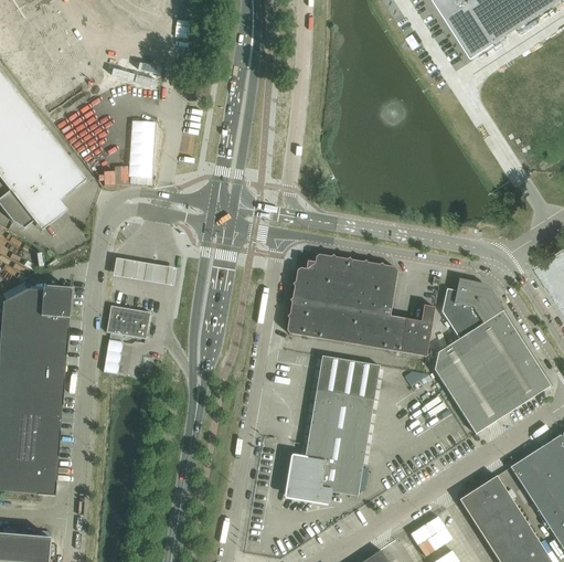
[(0,54),(42,109),(99,73),(53,0),(0,0),(0,54)]
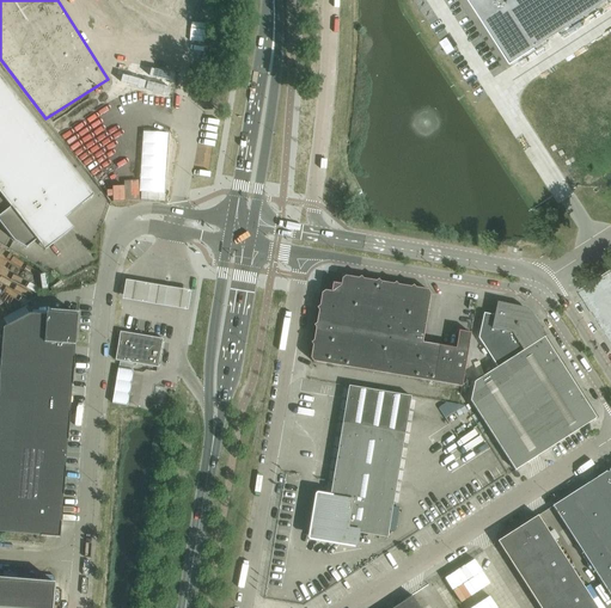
[(185,0),(185,14),(205,14),(205,0),(185,0)]
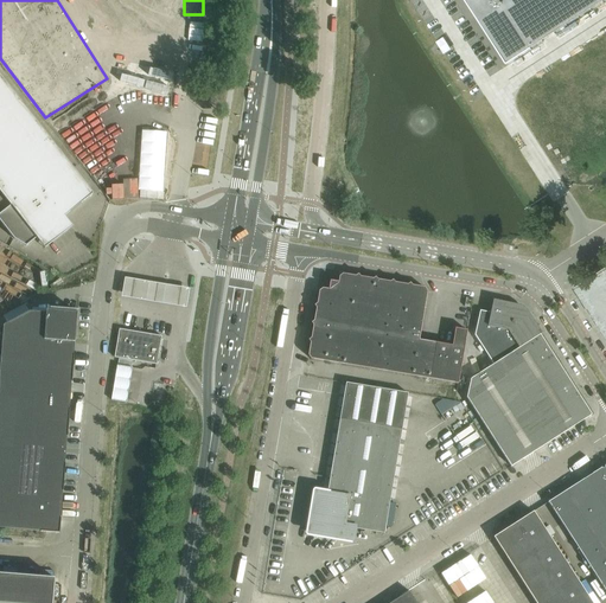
[(466,0),(505,61),(598,0),(466,0)]
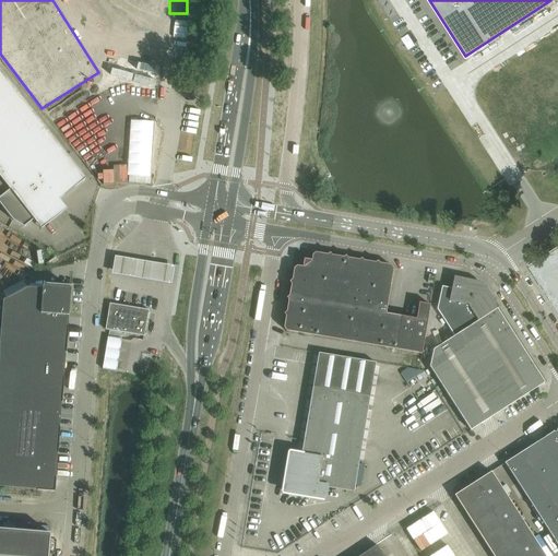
[(82,174),(0,68),(0,176),(9,188),(0,193),(0,202),(12,219),(23,225),(32,217),(39,226),(64,205),(57,196),(82,174)]
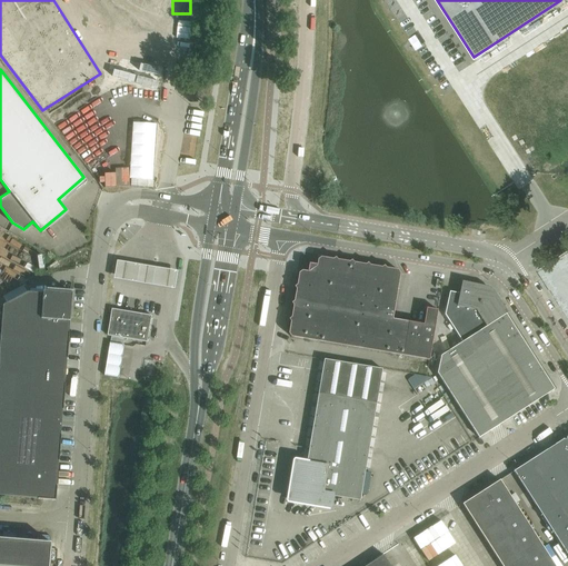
[(567,248),(536,269),(567,319),(567,248)]
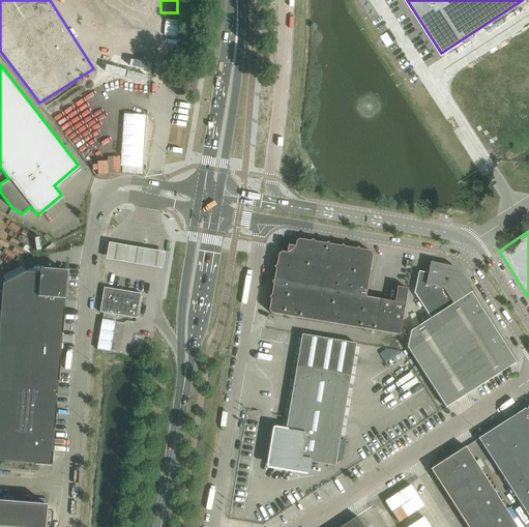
[(364,295),(372,252),(370,250),(358,247),(357,244),(354,246),(344,244),(342,242),(340,244),(328,242),(327,240),(324,241),(314,239),(312,237),(309,239),(298,237),(295,239),(294,244),(286,251),(281,250),(277,252),(275,263),(273,264),(275,267),(273,277),(271,280),(272,282),(271,293),(268,295),(270,297),(268,308),(270,311),(399,332),(407,287),(397,285),(393,300),(364,295)]
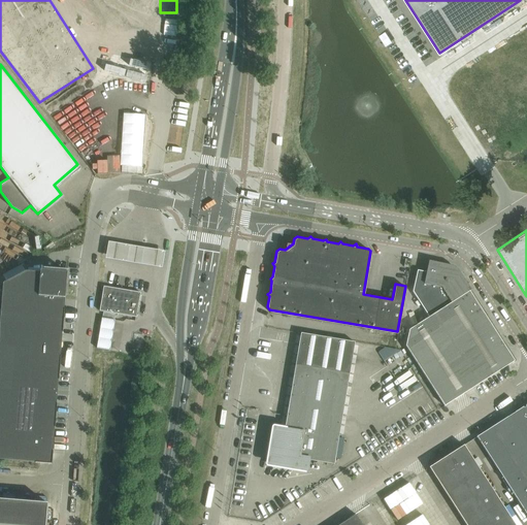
[(143,248),(107,241),(105,258),(140,263),(162,266),(164,251),(143,248)]
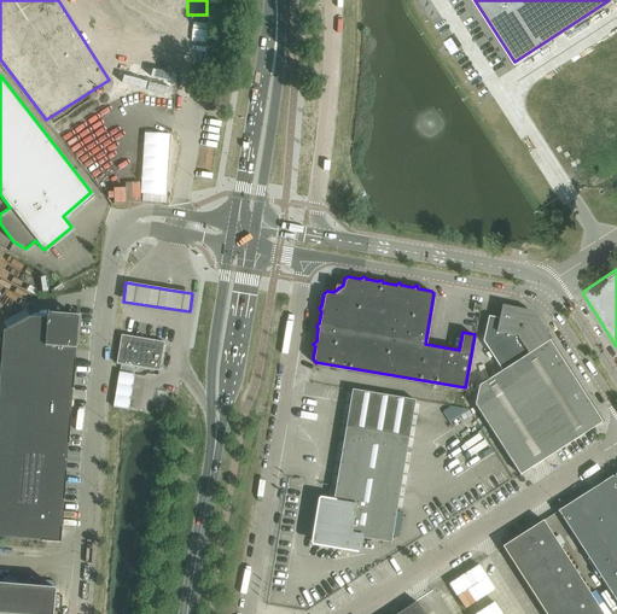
[(551,337),(535,313),(529,309),(501,302),(498,315),(488,314),(482,338),(501,368),(478,382),(473,402),(519,472),(601,420),(548,338),(551,337)]
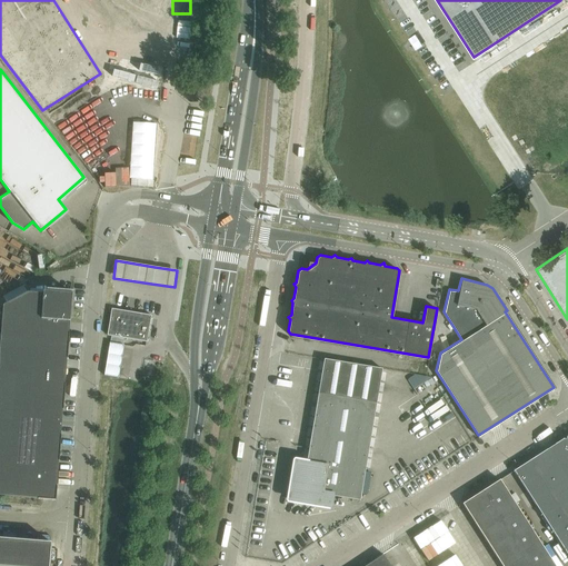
[(69,317),(71,290),(42,288),(42,291),(43,291),(41,315),(69,317)]
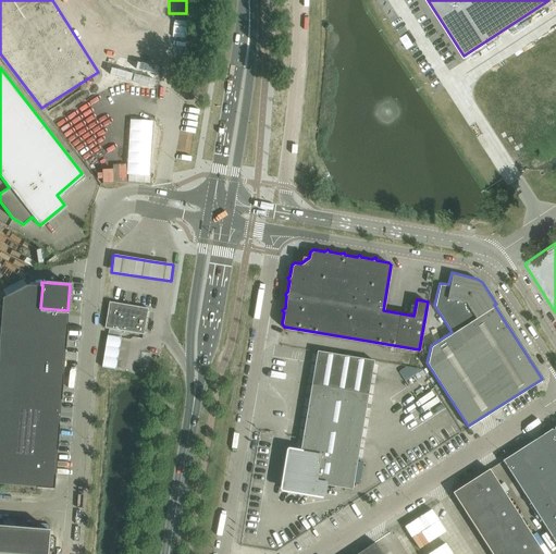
[(40,308),(42,285),(41,285),(26,284),(2,297),(1,305),(40,308)]
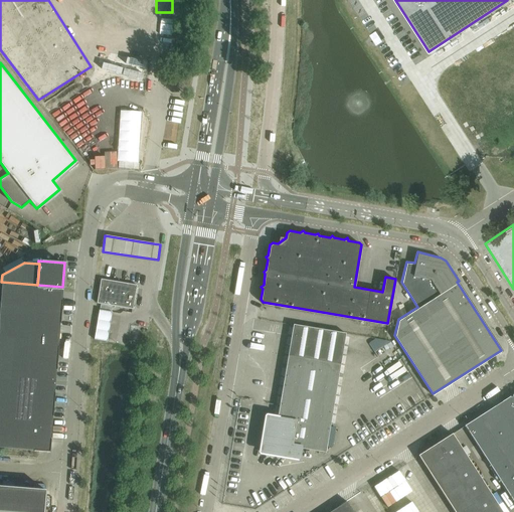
[(100,279),(97,301),(132,307),(136,285),(136,283),(134,283),(133,283),(103,278),(102,278),(102,277),(100,277),(100,279)]
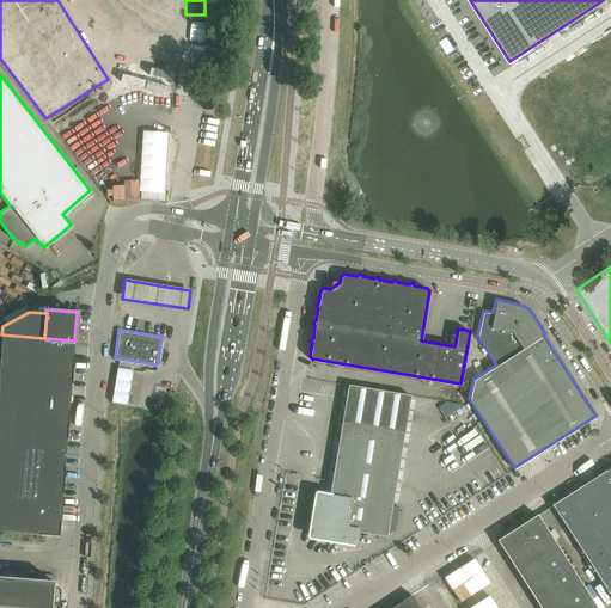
[(73,368),(73,355),(74,341),(44,338),(1,335),(0,349),(0,363),(73,368)]
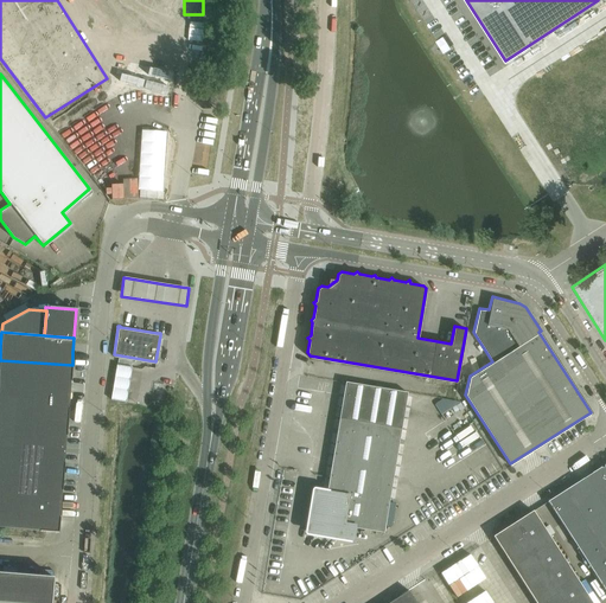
[(0,386),(69,392),(70,379),(71,379),(72,365),(0,360),(0,386)]
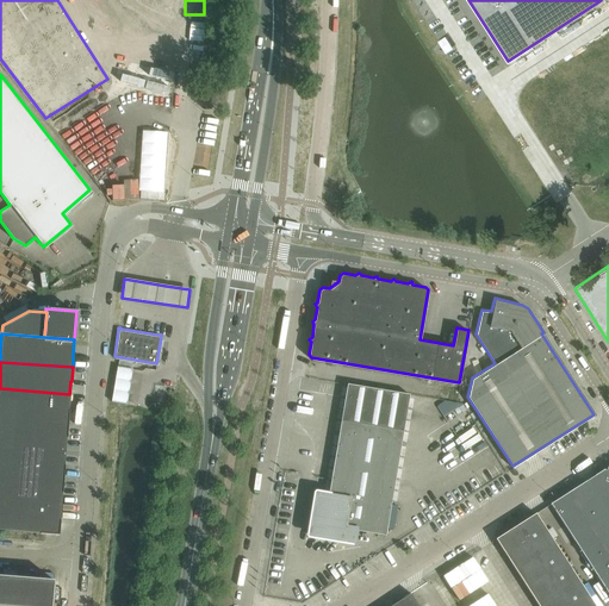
[(132,369),(117,366),(111,401),(126,404),(132,369)]
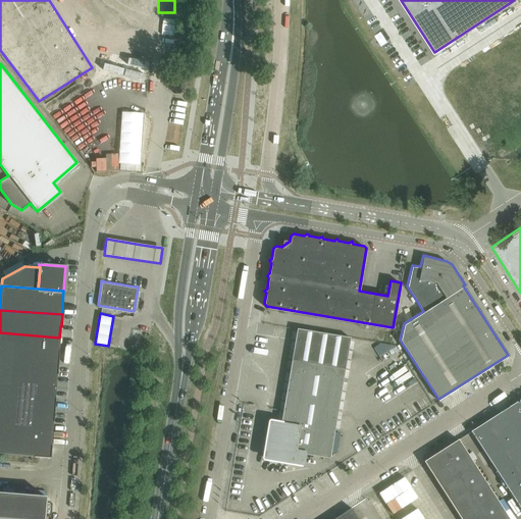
[(266,443),(264,456),(302,462),(304,452),(329,457),(350,336),(297,327),(280,422),(270,420),(268,434),(266,434),(265,435),(266,435),(265,442),(264,442),(266,443)]
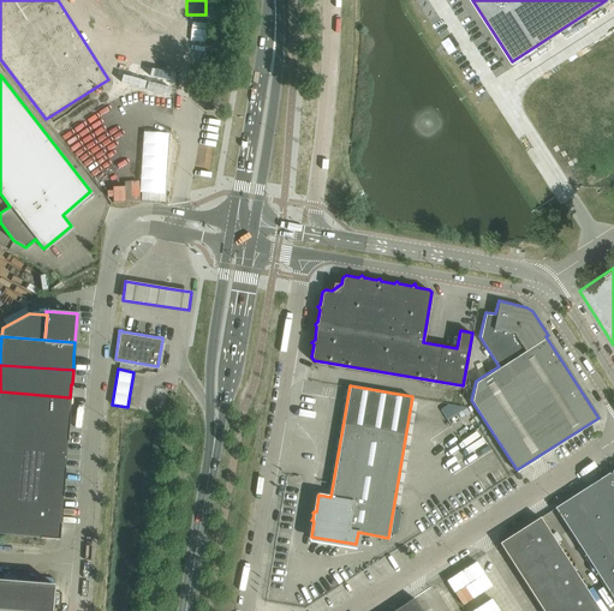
[(0,419),(69,426),(70,412),(69,412),(70,397),(0,391),(0,419)]
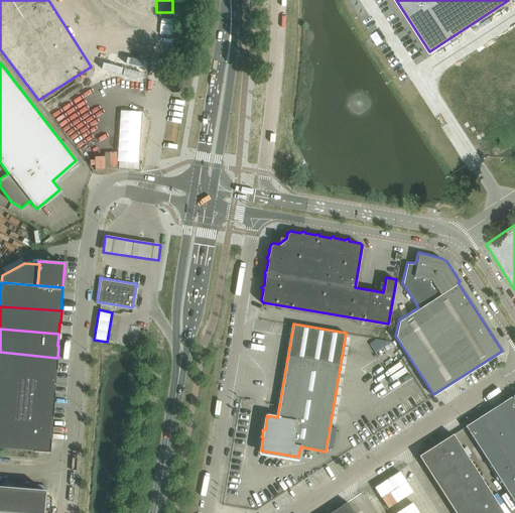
[(0,376),(54,381),(55,369),(56,369),(57,358),(0,352),(0,376)]
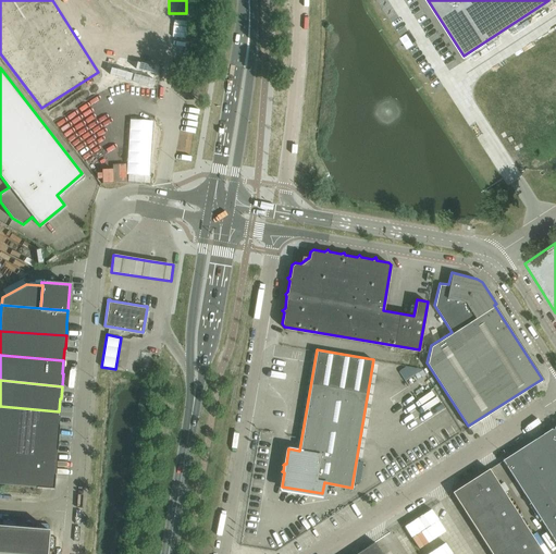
[(58,423),(59,413),(59,411),(0,406),(0,431),(58,436),(59,423),(58,423)]
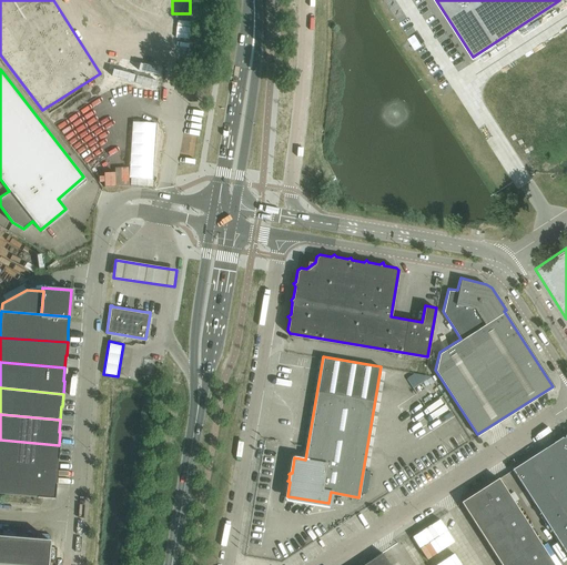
[(566,432),(564,433),(565,434),(563,436),(562,435),(512,467),(566,553),(566,432)]
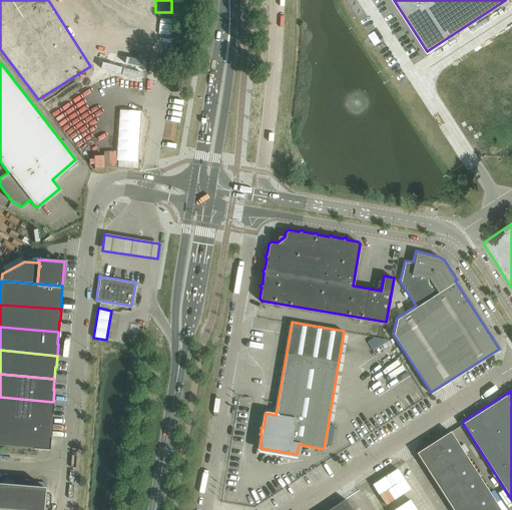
[(0,420),(51,425),(52,413),(53,402),(0,397),(0,420)]
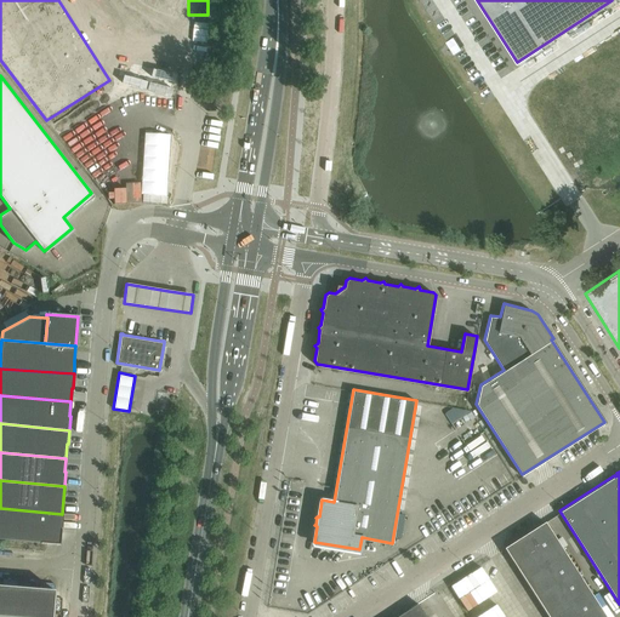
[(61,527),(62,514),(0,508),(0,537),(40,541),(60,543),(61,527)]
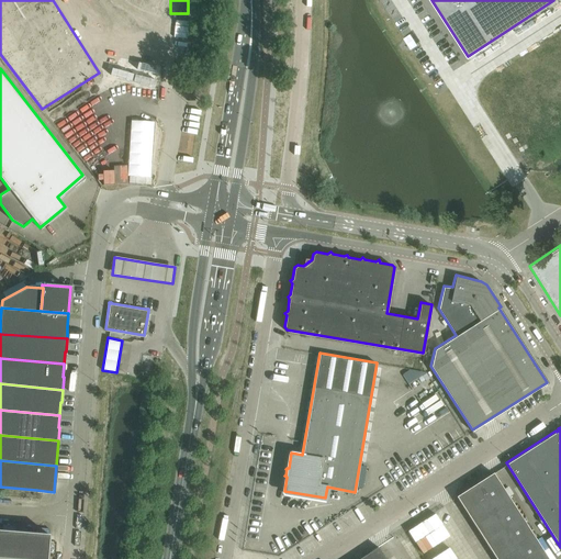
[(549,558),(493,471),(456,494),(496,558),(549,558)]
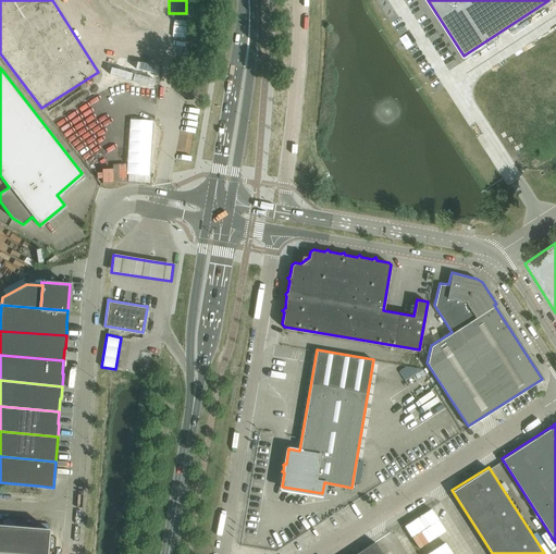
[(404,524),(417,546),(441,532),(433,521),(424,527),(417,515),(404,524)]
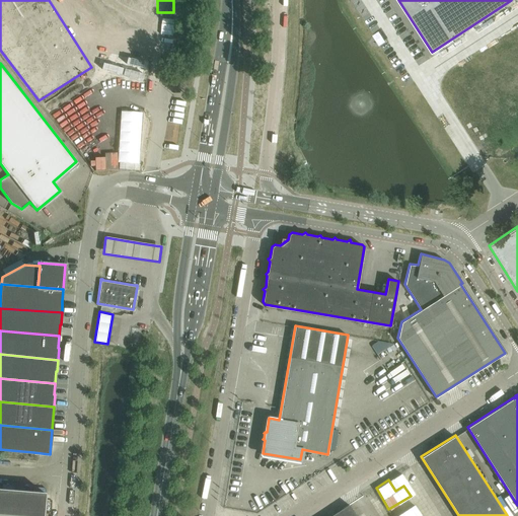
[(43,515),(46,492),(0,488),(0,515),(43,515)]
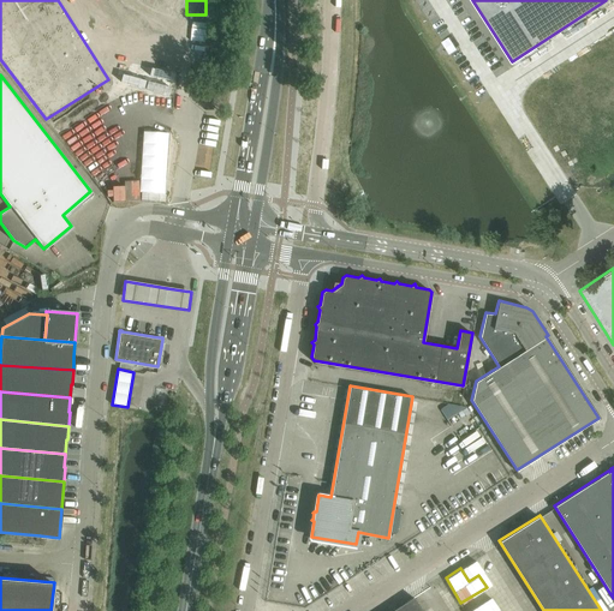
[(423,610),(413,595),(398,605),(389,610),(423,610)]
